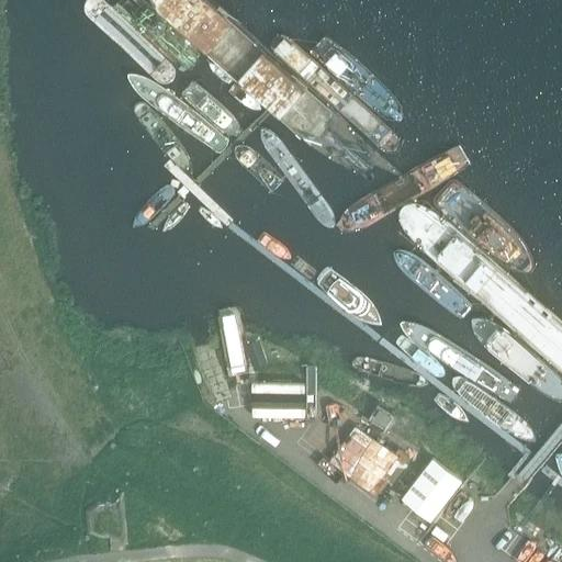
[(561,325),(425,206),(406,202),(398,211),(398,221),(405,233),(561,371),(561,325)]
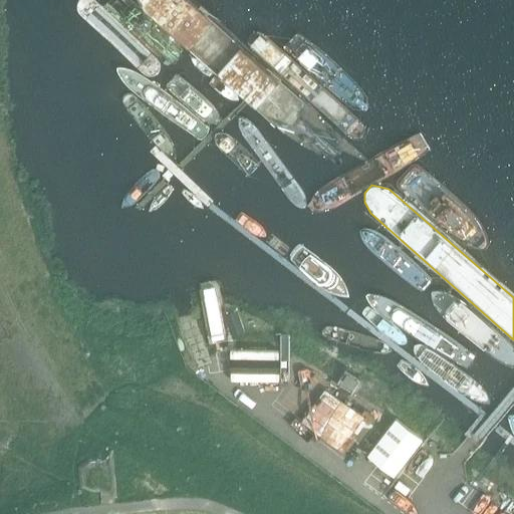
[(338,369),(317,373),(321,390),(341,387),(338,369)]
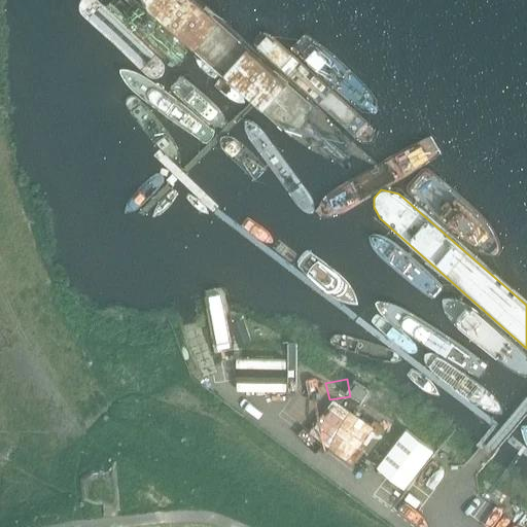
[(432,450),(406,429),(376,467),(403,488),(432,450)]
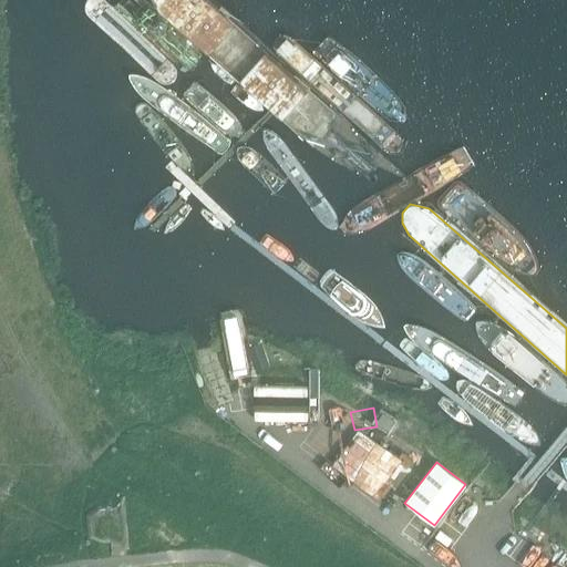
[(361,507),(369,495),(332,468),(323,480),(361,507)]
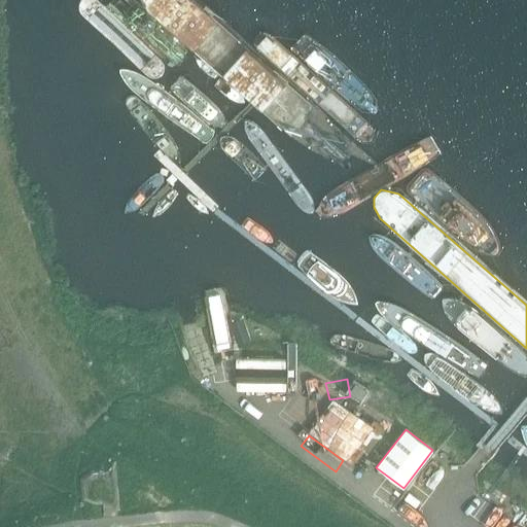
[(526,526),(526,506),(519,499),(492,526),(526,526)]
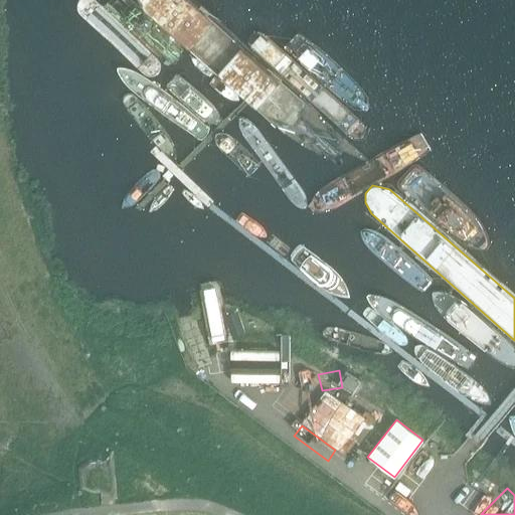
[(470,493),(467,501),(486,508),(489,500),(470,493)]
